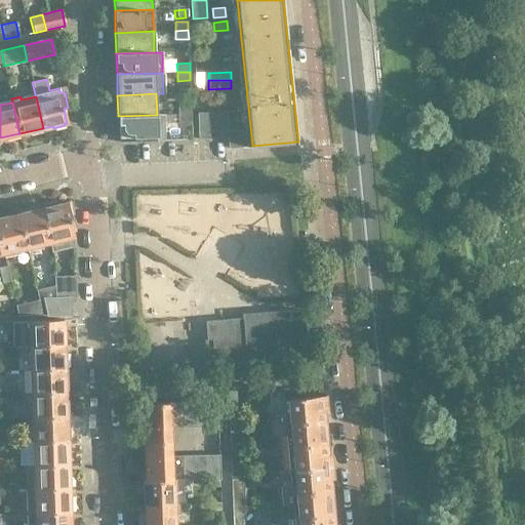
[(177,105),(177,114),(191,113),(191,105),(177,105)]
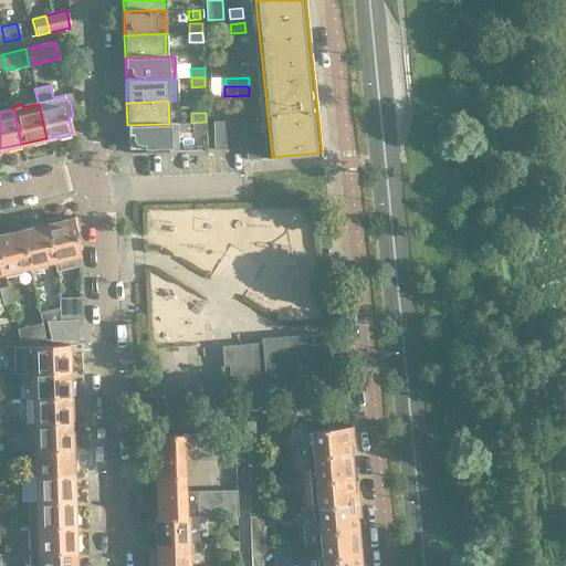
[(245,119),(212,122),(213,149),(245,148),(245,159),(261,158),(261,152),(260,140),(247,140),(245,119)]
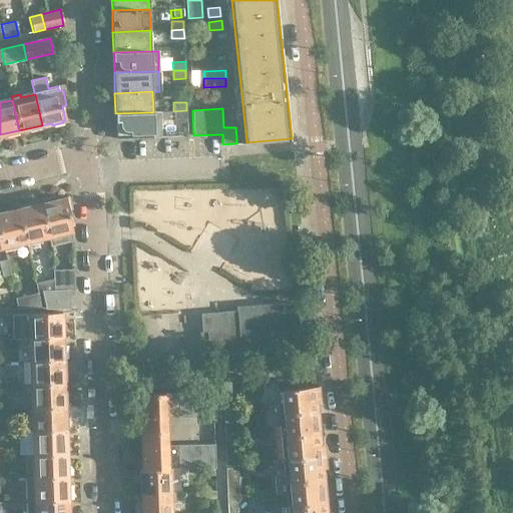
[(173,111),(174,119),(186,119),(186,110),(173,111)]
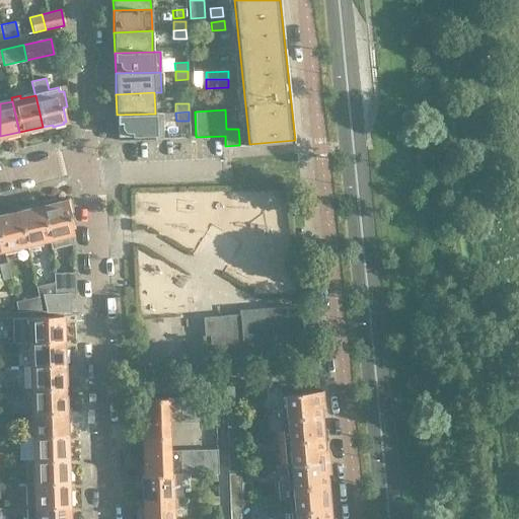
[(162,113),(155,114),(117,115),(118,135),(155,134),(156,139),(163,139),(162,113)]
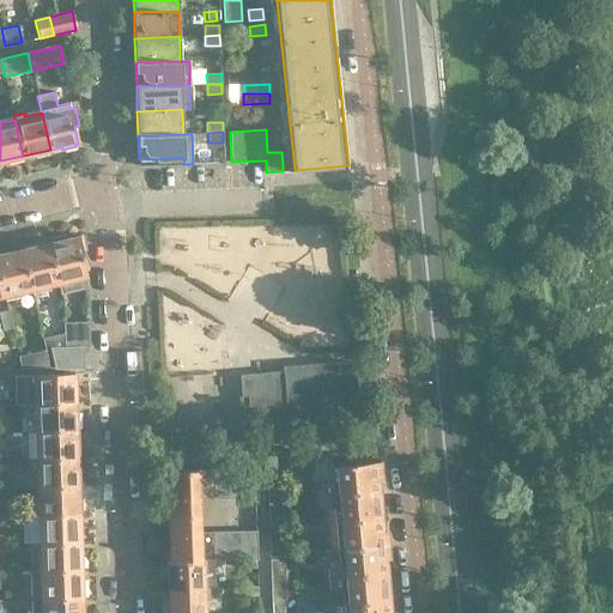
[(49,243),(59,285),(61,292),(86,286),(83,267),(84,267),(80,250),(83,249),(80,237),(77,238),(77,237),(49,243)]
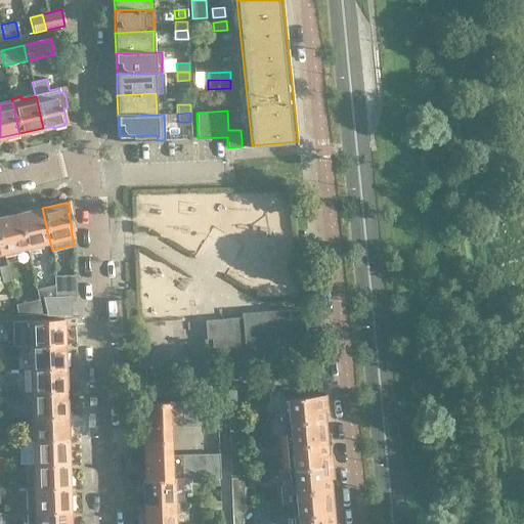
[(42,208),(19,213),(28,249),(50,244),(42,208)]
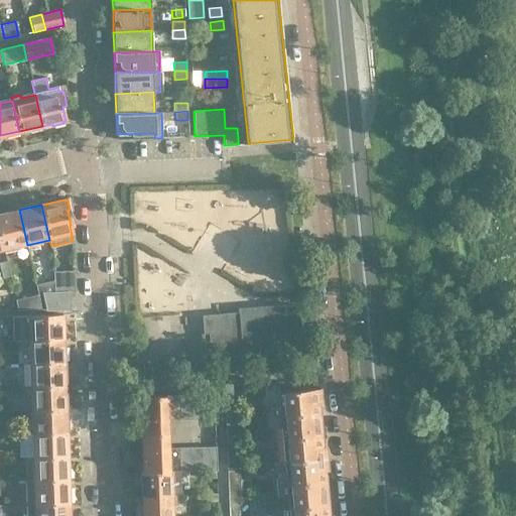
[(19,210),(0,214),(0,230),(5,250),(27,245),(19,210)]
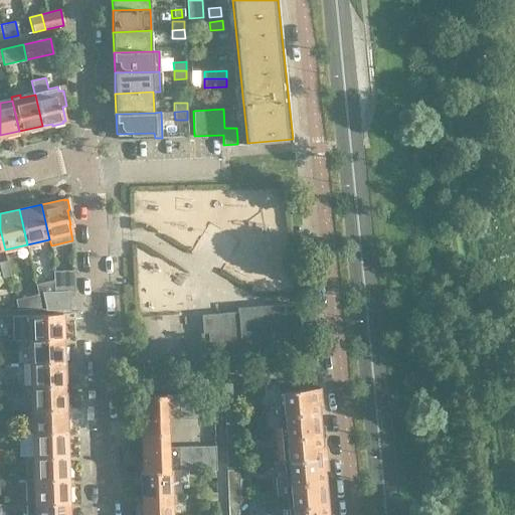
[(11,277),(7,262),(0,263),(0,265),(3,279),(11,277)]
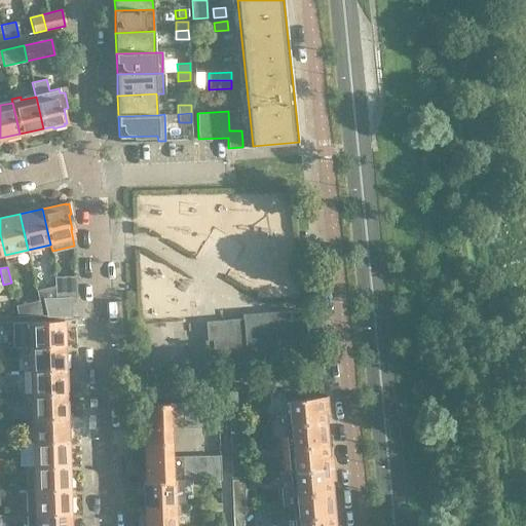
[(42,297),(43,300),(45,310),(46,314),(70,314),(69,298),(74,297),(74,275),(55,276),(55,286),(55,297),(42,297)]
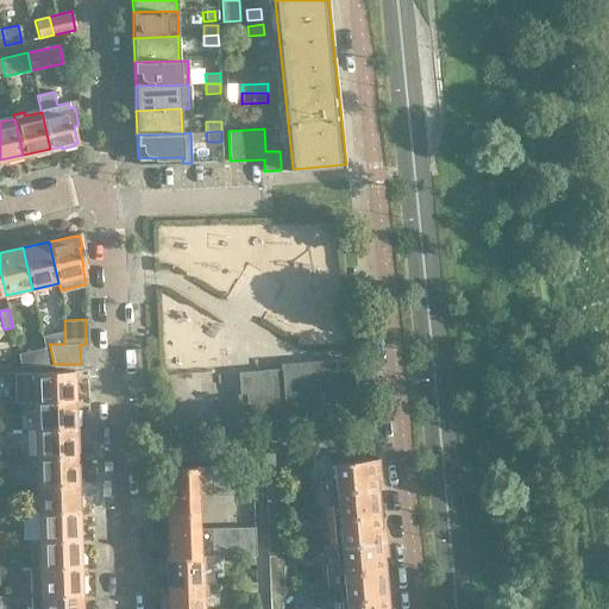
[(64,344),(64,331),(43,336),(45,344),(49,344),(64,344)]
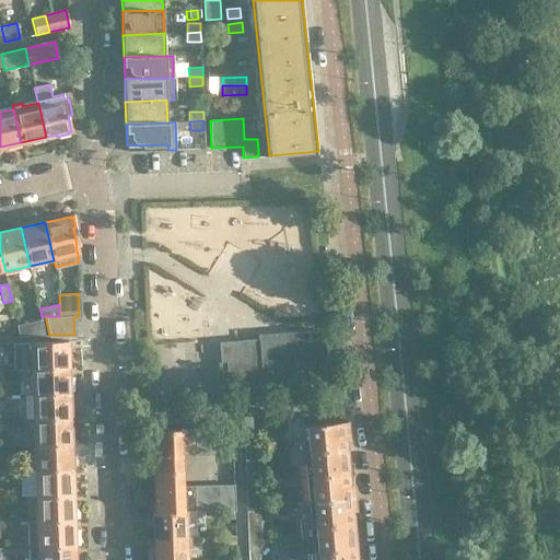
[(16,325),(19,337),(45,336),(42,321),(41,321),(16,325)]
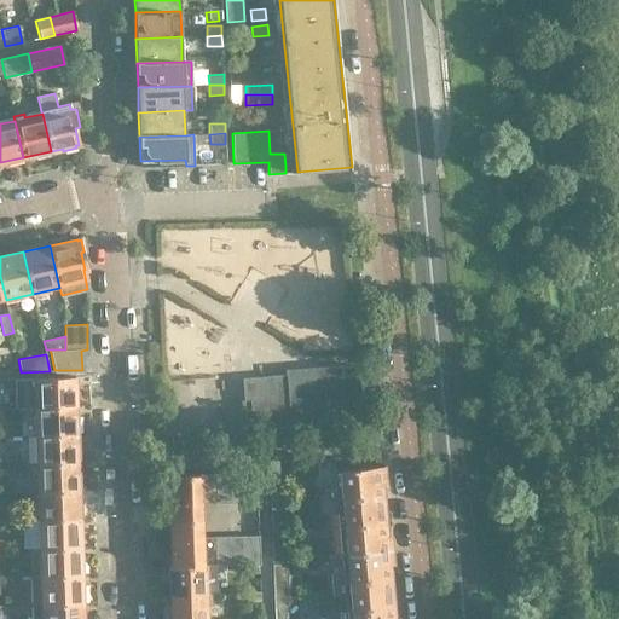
[(285,375),(242,379),(243,400),(241,400),(241,410),(244,410),(246,432),(345,423),(343,400),(356,399),(353,365),(340,366),(340,365),(284,370),(285,375)]
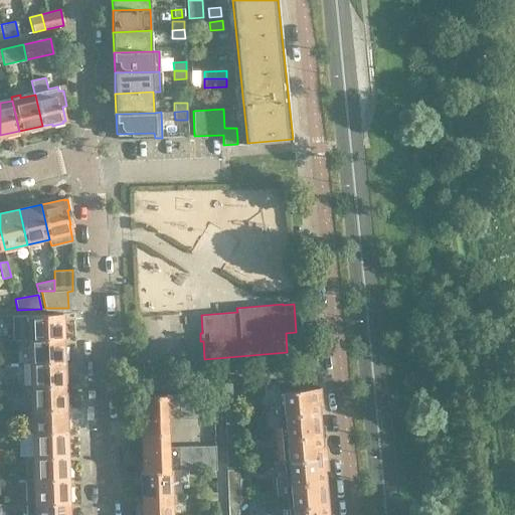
[(27,320),(26,320),(27,338),(62,337),(61,314),(27,315),(27,320)]
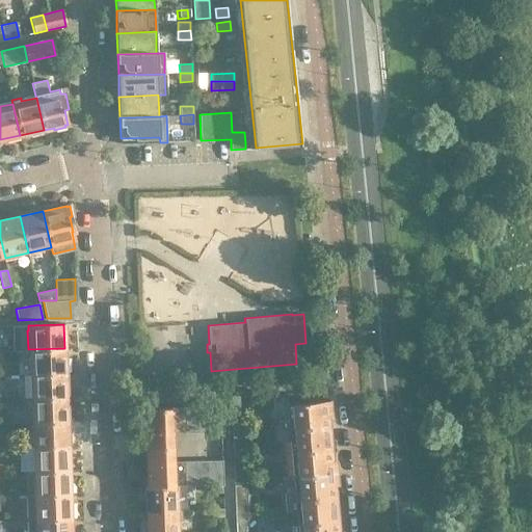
[(64,348),(28,349),(29,374),(65,373),(64,348)]
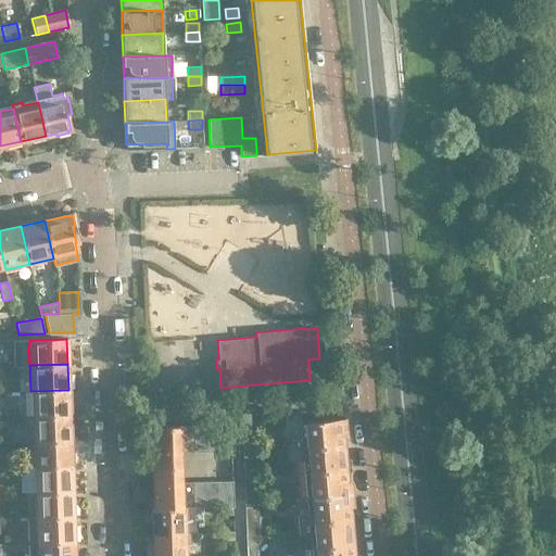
[(68,390),(30,391),(30,416),(68,415),(68,390)]
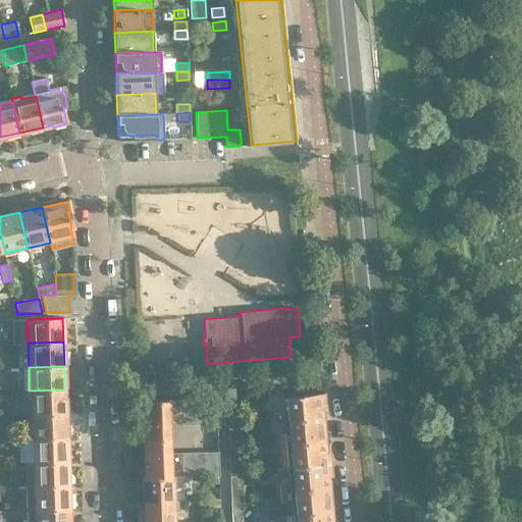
[(237,404),(237,388),(225,388),(226,404),(237,404)]
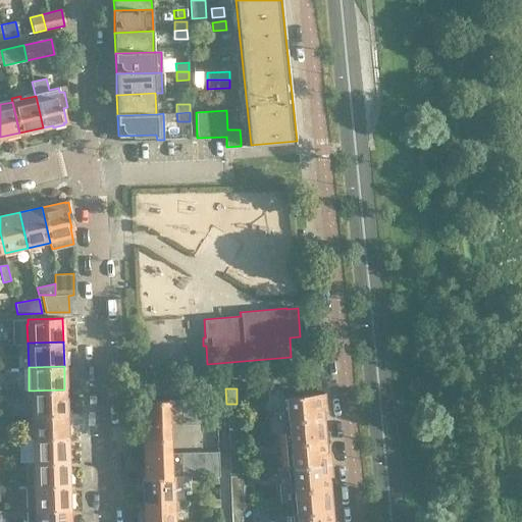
[(64,389),(29,390),(30,415),(65,414),(64,389)]
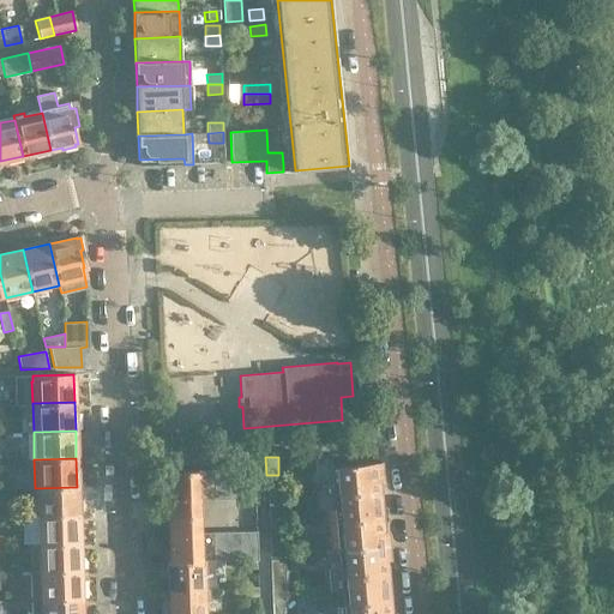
[(317,491),(317,497),(378,492),(377,481),(380,481),(378,462),(335,467),(330,467),(332,485),(319,486),(320,491),(317,491)]
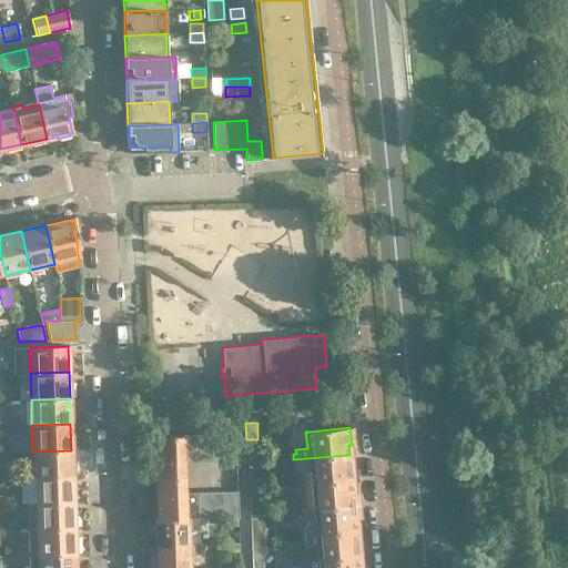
[(223,462),(223,434),(210,435),(211,462),(223,462)]
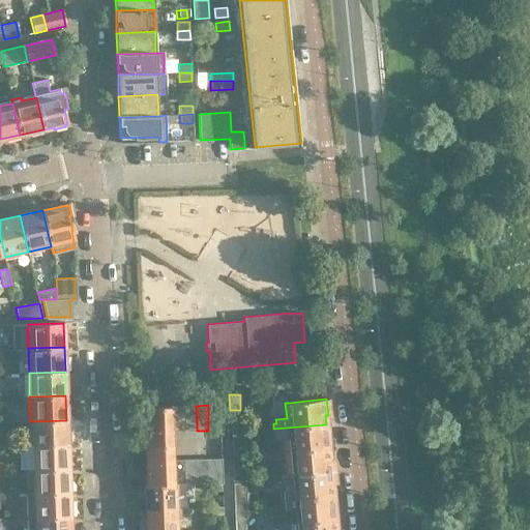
[(219,405),(218,405),(208,405),(208,431),(221,430),(219,414),(219,405)]
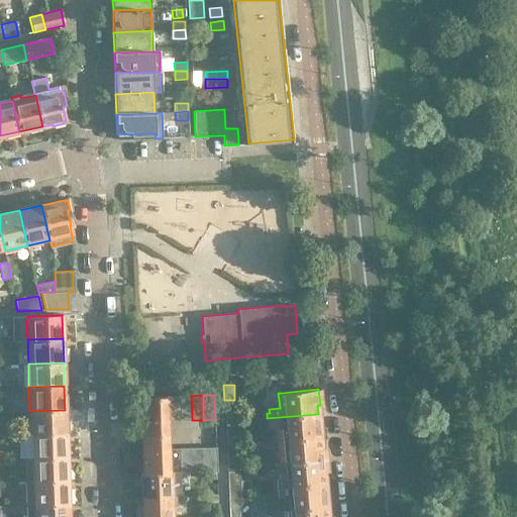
[(167,396),(138,397),(140,434),(169,433),(168,420),(167,396)]
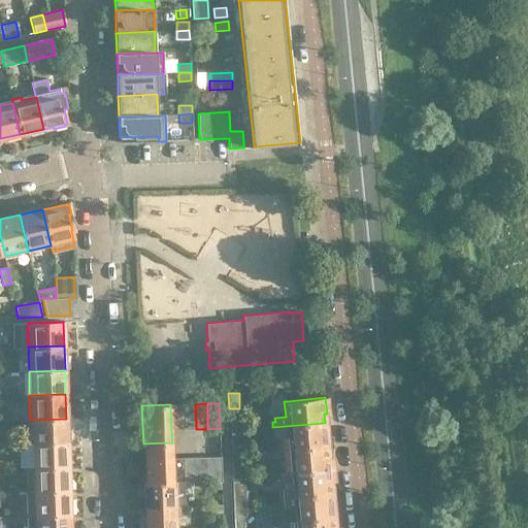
[(184,429),(184,404),(170,404),(171,429),(184,429)]
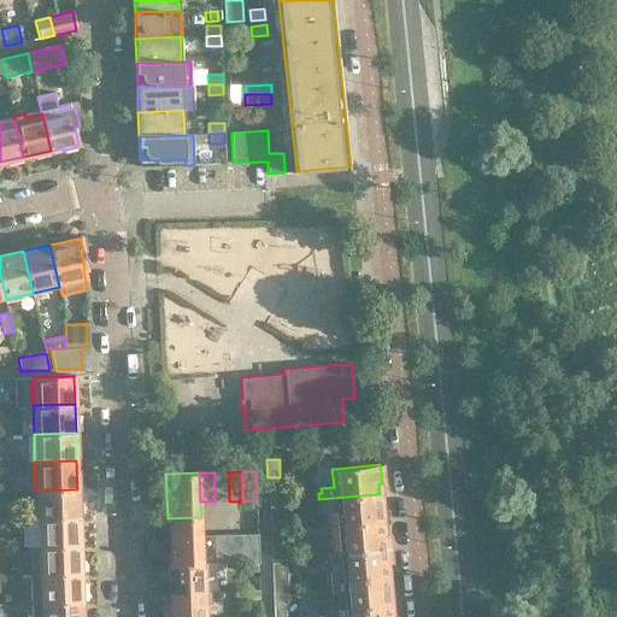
[(228,472),(215,472),(215,501),(229,501),(228,472)]
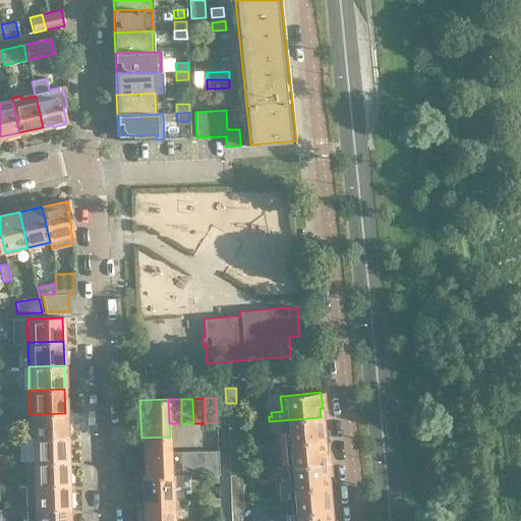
[(237,418),(236,403),(226,403),(226,418),(237,418)]
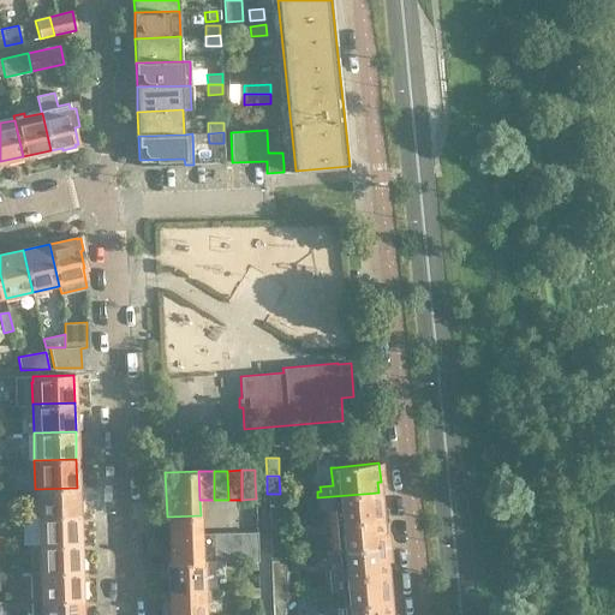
[(77,488),(35,489),(36,517),(78,515),(77,488)]
